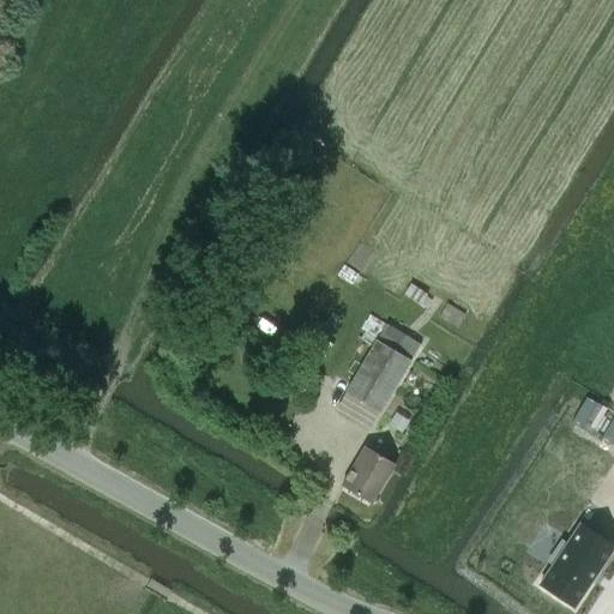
[(420,306),(426,295),(409,284),(403,295),(420,306)]
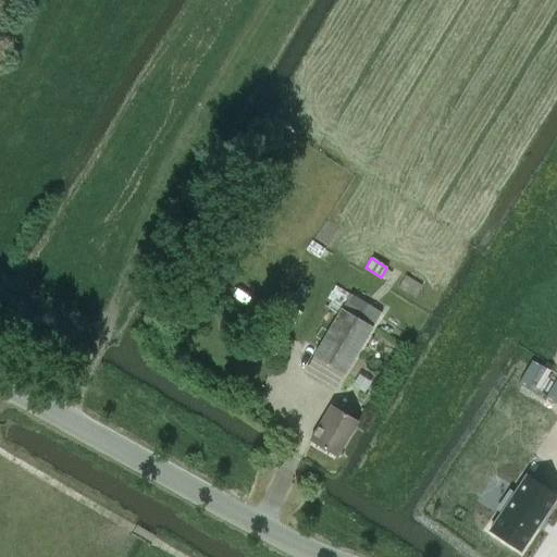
[(415,298),(422,286),(405,276),(398,288),(415,298)]
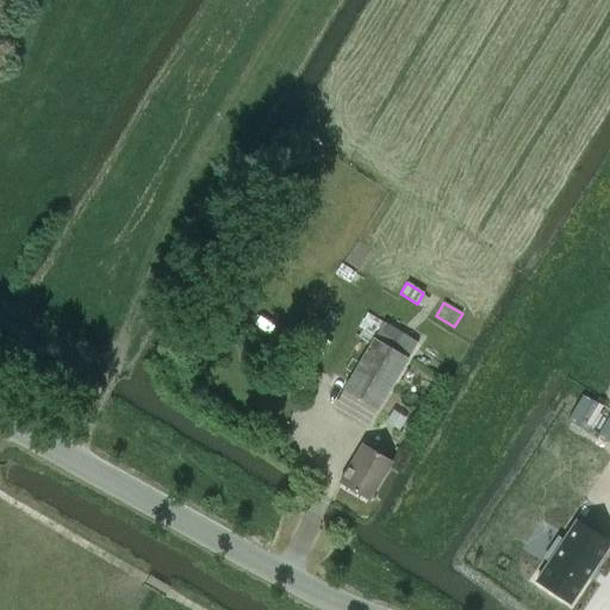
[(323,335),(311,327),(303,341),(315,349),(323,335)]
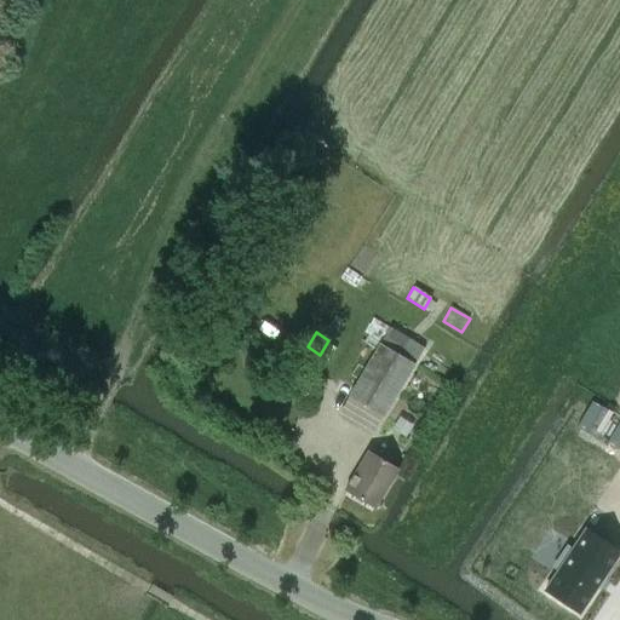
[(379,345),(350,395),(384,415),(413,365),(379,345)]
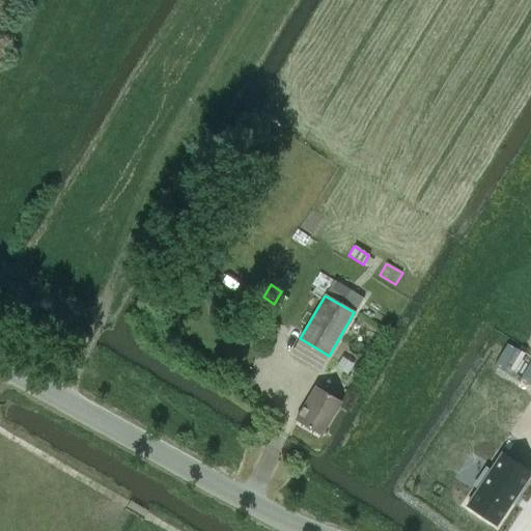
[(320,435),(340,402),(315,387),(295,420),(320,435)]
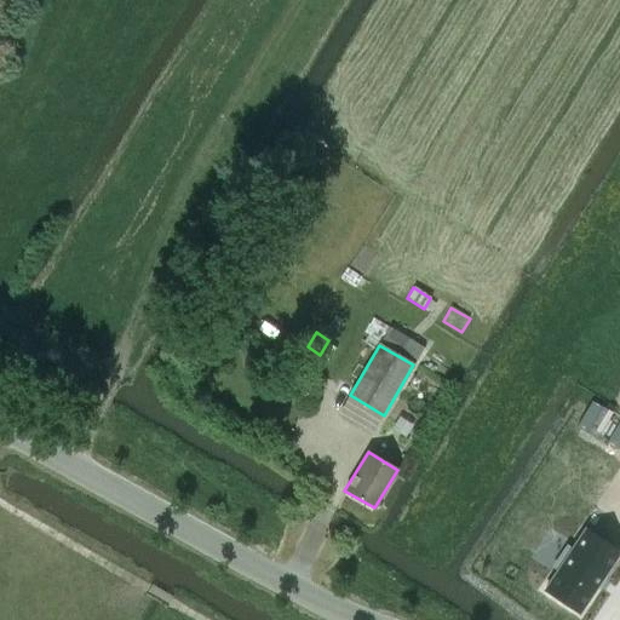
[(561,569),(546,592),(580,614),(619,554),(586,530),(572,551),(567,549),(556,566),(561,569)]
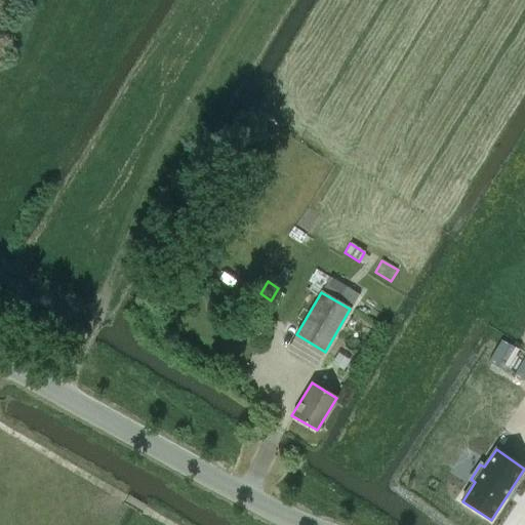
[(499,524),(524,524),(524,469),(511,493),(515,495),(497,524),(499,524)]
